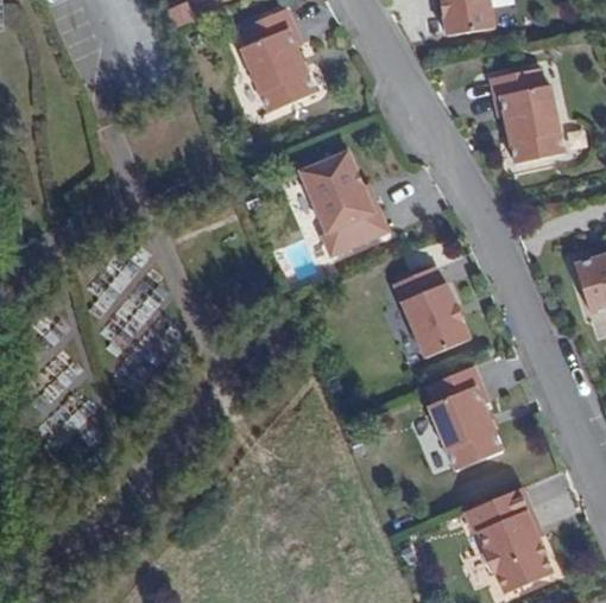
[(169,2),(176,21),(194,16),(189,0),(178,0),(169,2)]
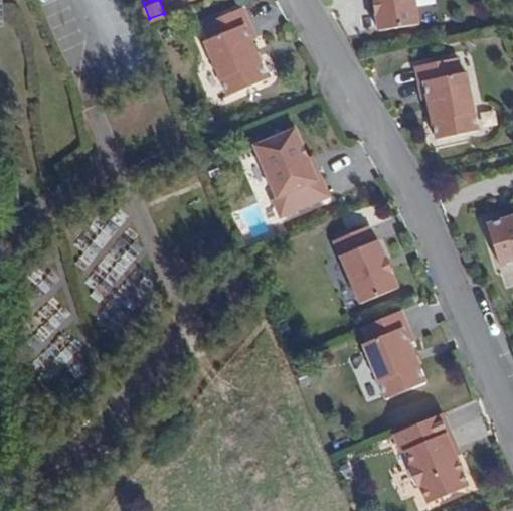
[(354,0),(360,32),(400,26),(395,0),(354,0)]
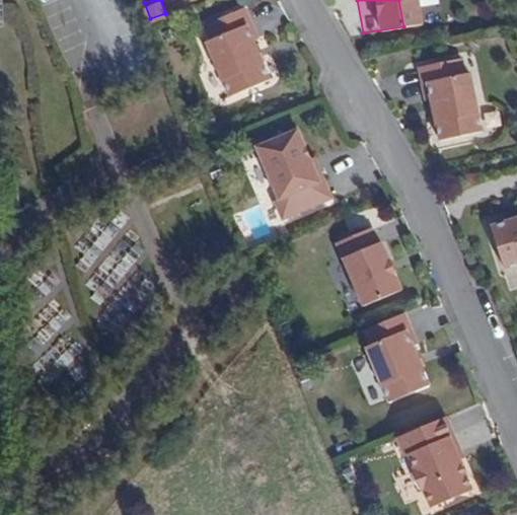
[(205,41),(228,96),(269,79),(261,60),(254,46),(251,40),(256,38),(243,7),(203,24),(210,39),(205,41)]
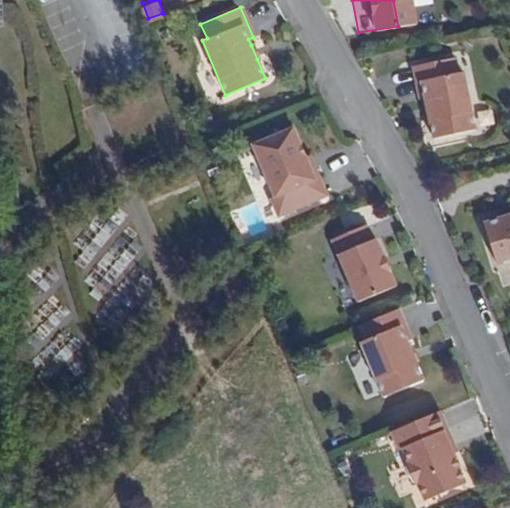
[(253,43),(251,45),(257,59),(260,58),(253,43)]
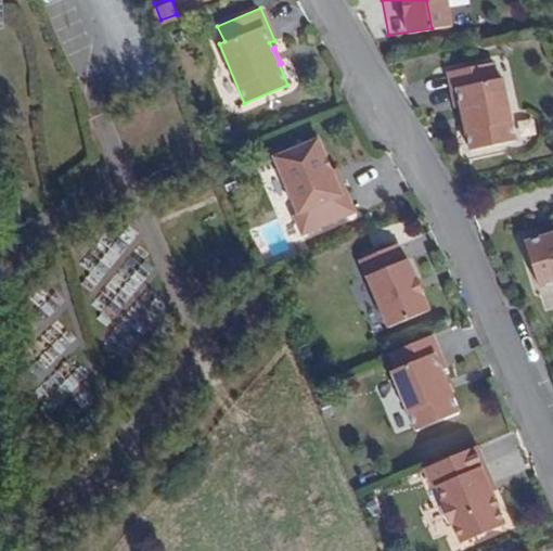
[(492,61),(446,71),(453,106),(459,105),(468,150),(514,140),(501,77),(496,78),(492,61)]
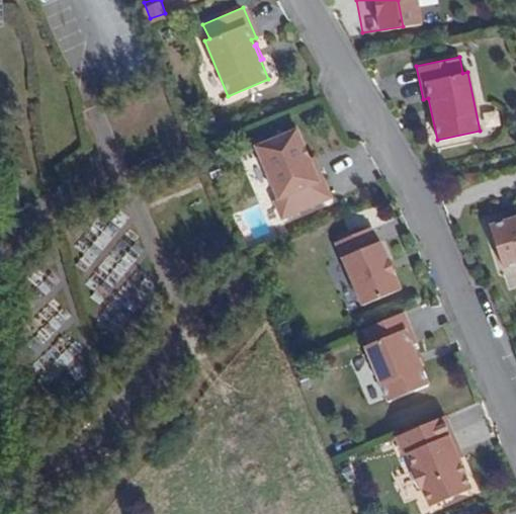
[(281,219),(331,197),(318,167),(314,169),(295,127),(255,145),(277,197),(273,199),(281,219)]
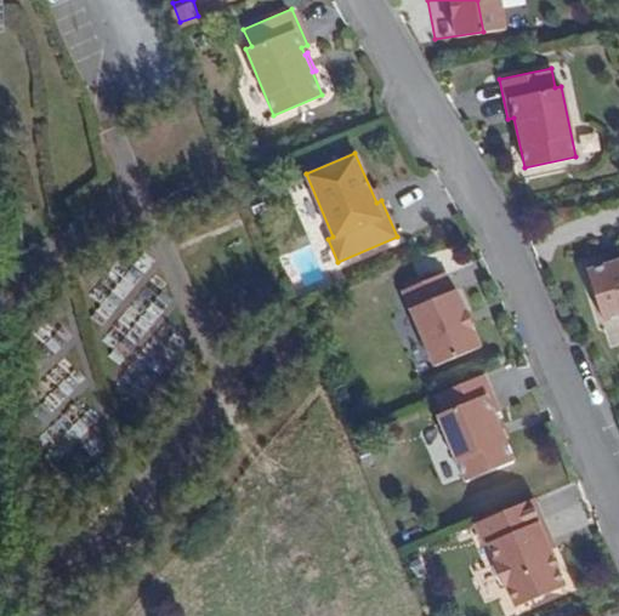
[(618,258),(586,269),(602,319),(618,313),(618,258)]
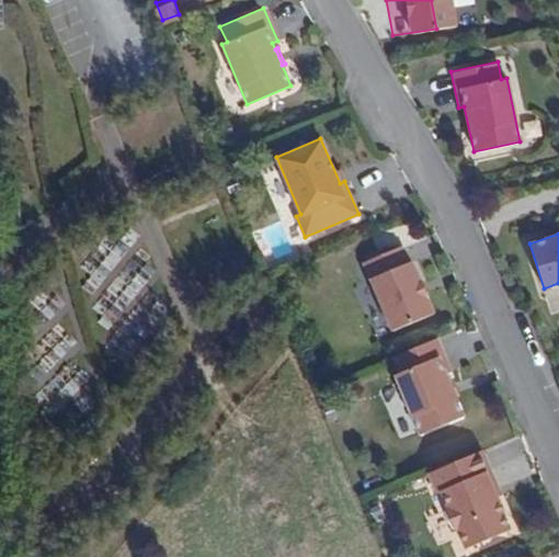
[(400,246),(363,261),(391,330),(433,313),(411,261),(407,262),(400,246)]
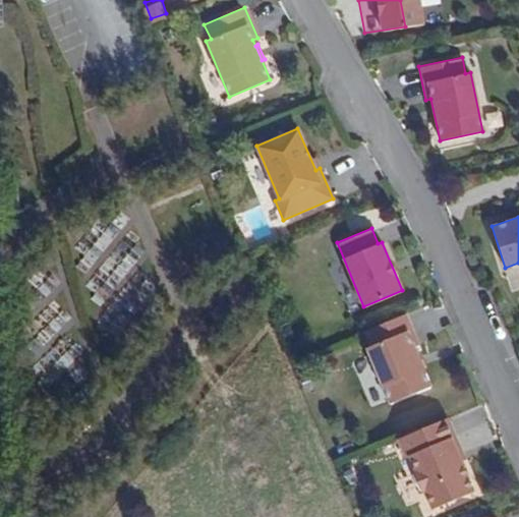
[(366,347),(390,403),(430,386),(422,366),(416,351),(413,346),(418,344),(405,312),(364,330),(370,345),(366,347)]
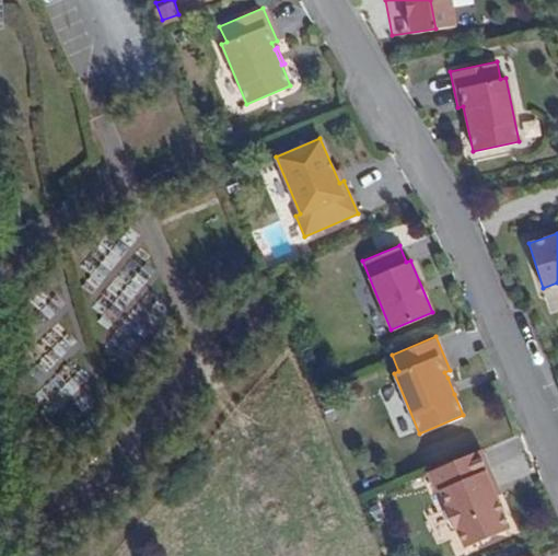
[(448,378),(454,394),(457,393),(450,377),(448,378)]
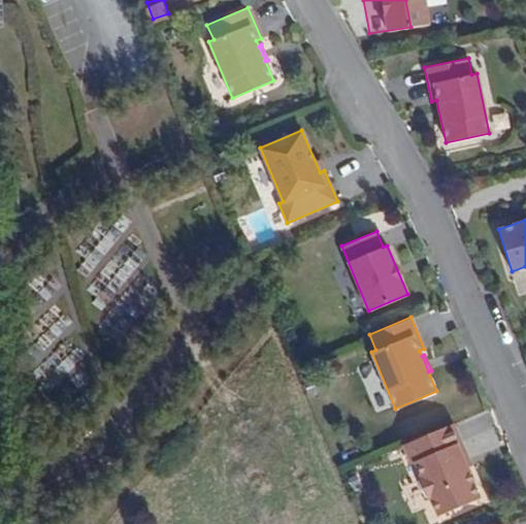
[(453,422),(403,444),(411,462),(416,461),(422,476),(419,477),(428,497),(430,496),(437,515),(480,497),(466,466),(462,455),(466,453),(453,422)]
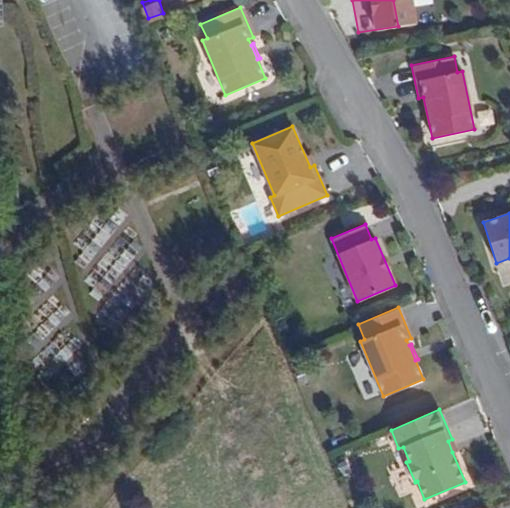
[(448,441),(452,452),(456,450),(452,439),(448,441)]
